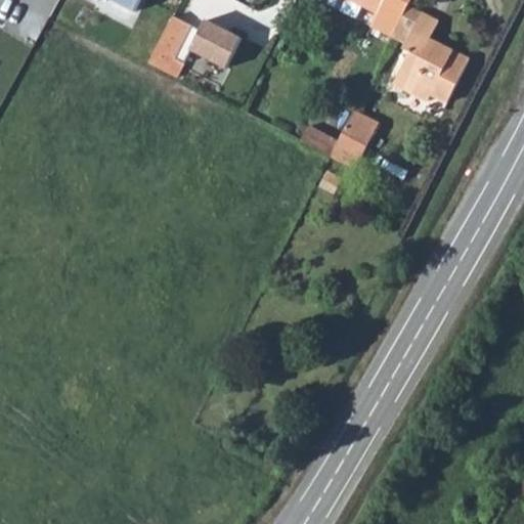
[(96,0),(98,1),(98,0),(111,0),(135,12),(141,0),(96,0)]
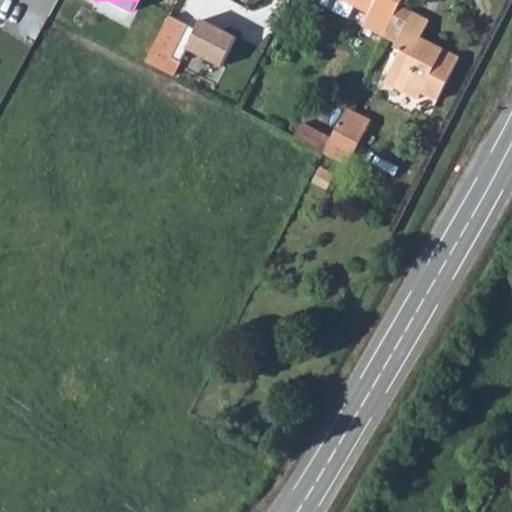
[(345,0),(370,12),(363,26),(384,37),(399,7),(402,0),(345,0)]
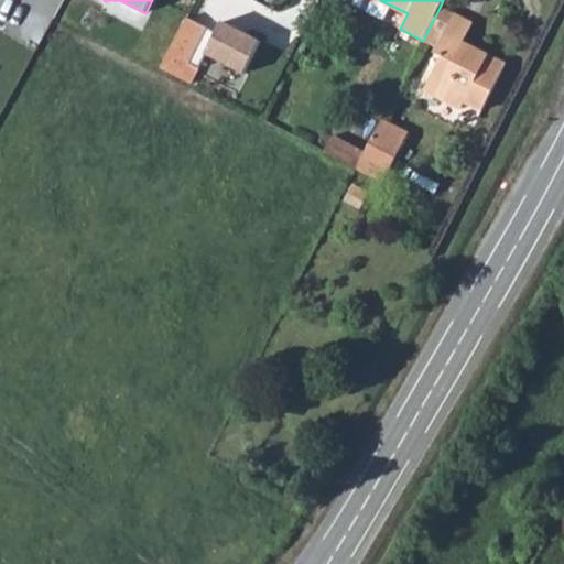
[(442,57),(425,90),(462,109),(466,101),(483,110),(506,65),(463,43),(473,24),(440,8),(423,41),(437,47),(435,53),(442,57)]
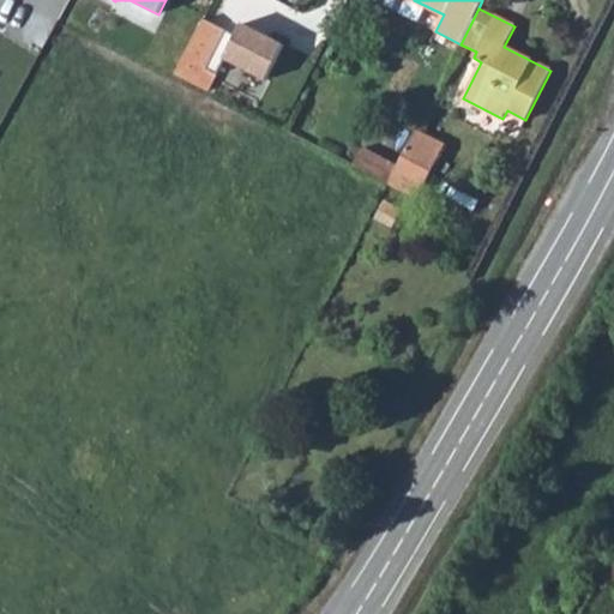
[(204,19),(175,74),(209,91),(217,74),(206,70),(227,30),(204,19)]
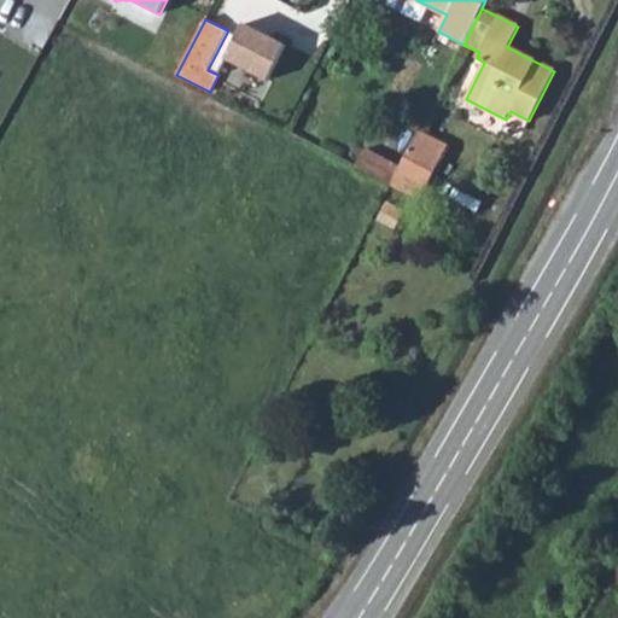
[(245,21),(228,58),(272,81),(289,41),(245,21)]
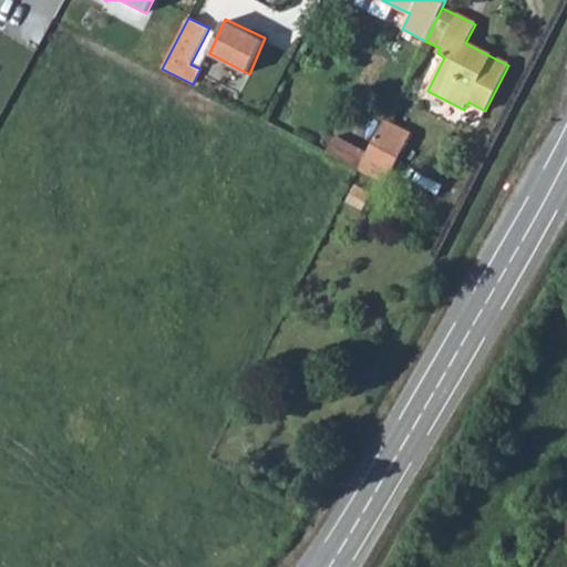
[(384,120),(359,169),(385,183),(411,134),(384,120)]
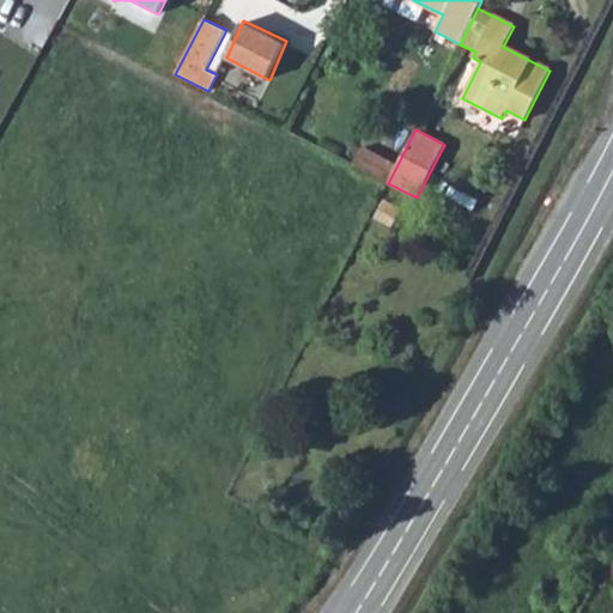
[(363,147),(353,165),(387,182),(396,165),(363,147)]
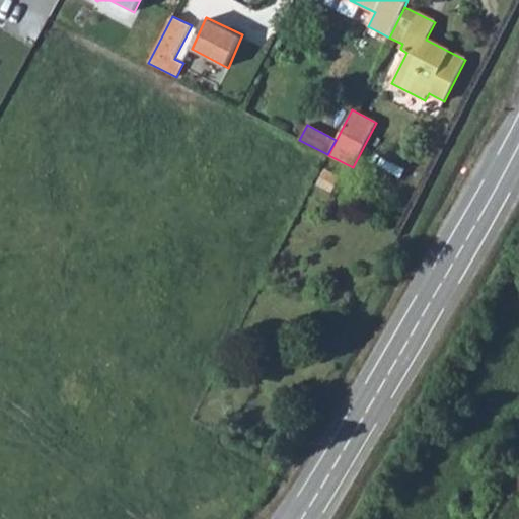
All buildings are outlined.
